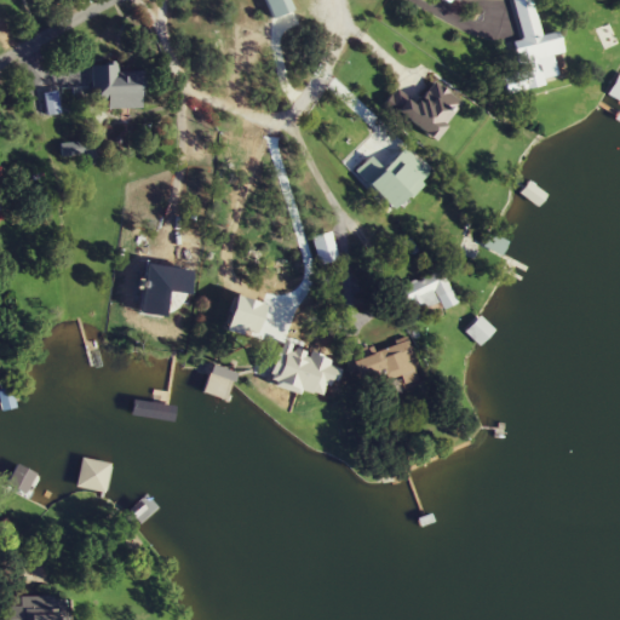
[(510,93),(545,86),(543,73),(555,70),(552,56),(566,53),(561,32),(543,36),(533,0),(514,0),(523,41),(515,42),(521,72),(505,75),(510,93)]
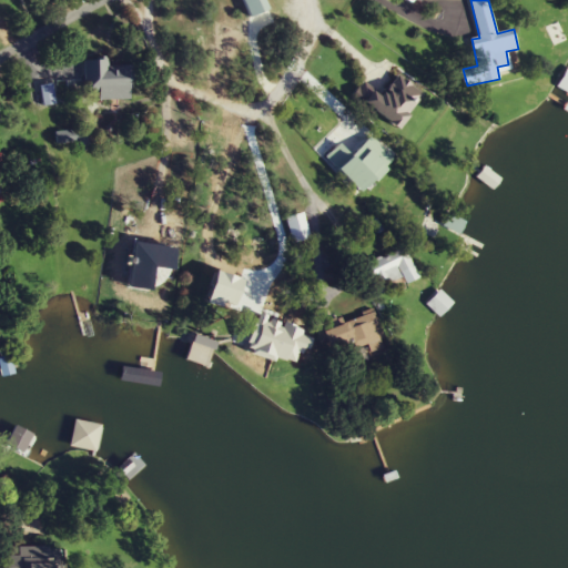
[(109,66),(109,60),(85,60),(85,91),(100,91),(100,100),(131,100),(131,66),(109,66)]
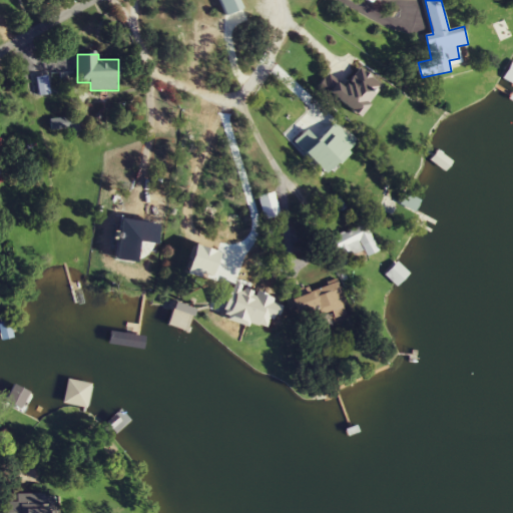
[(512,83),(512,65),(504,77),(512,83)]
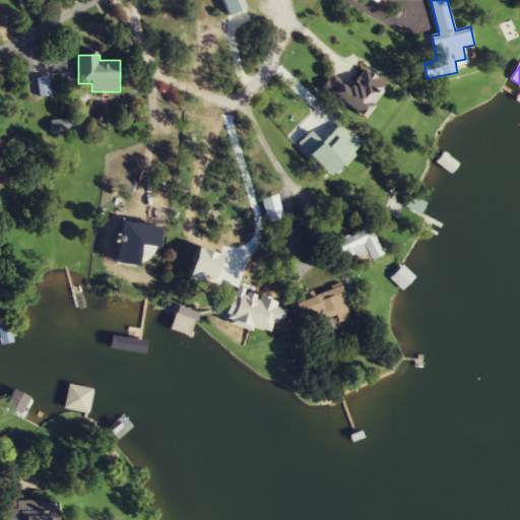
[(342,82),(334,93),(366,117),(389,86),(366,69),(350,88),(342,82)]
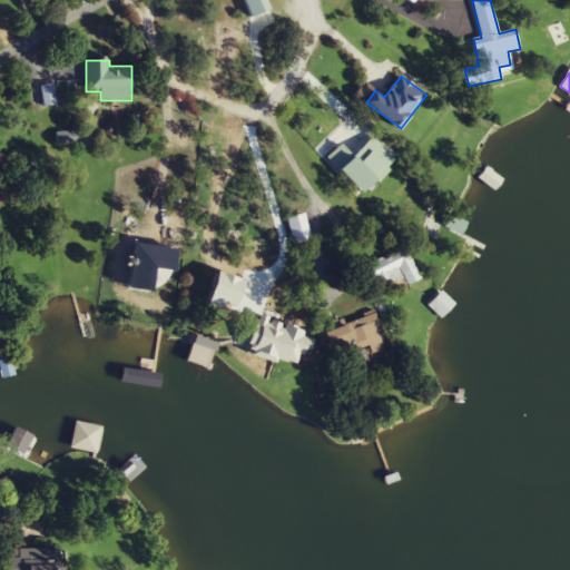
[(43,106),(55,102),(51,85),(39,87),(43,106)]
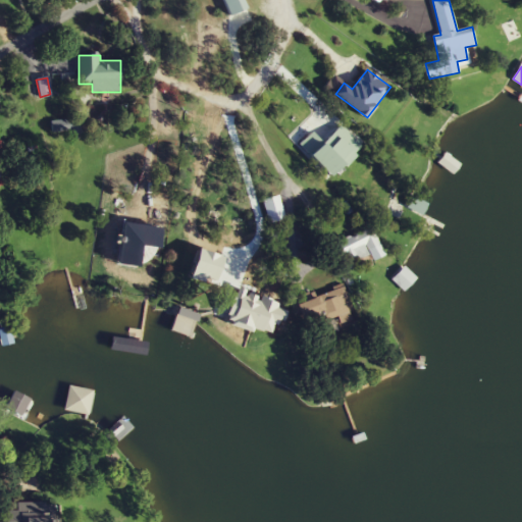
[(81,134),(81,119),(52,119),(52,134),(81,134)]
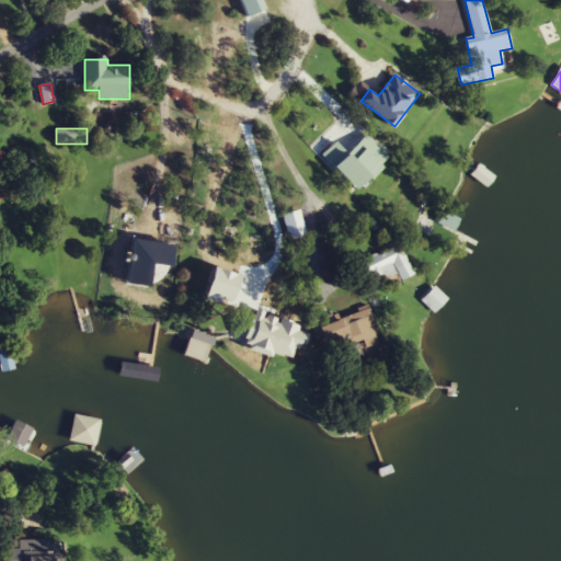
[(355,159),(350,155),(336,168),(364,196),(389,171),(366,148),(355,159)]
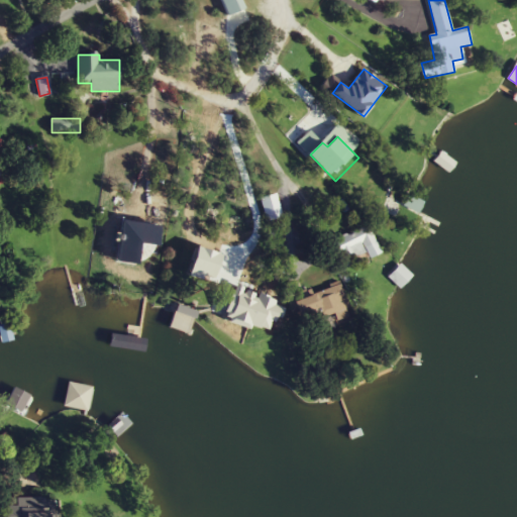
[(261,199),(267,221),(282,217),(276,195),(261,199)]
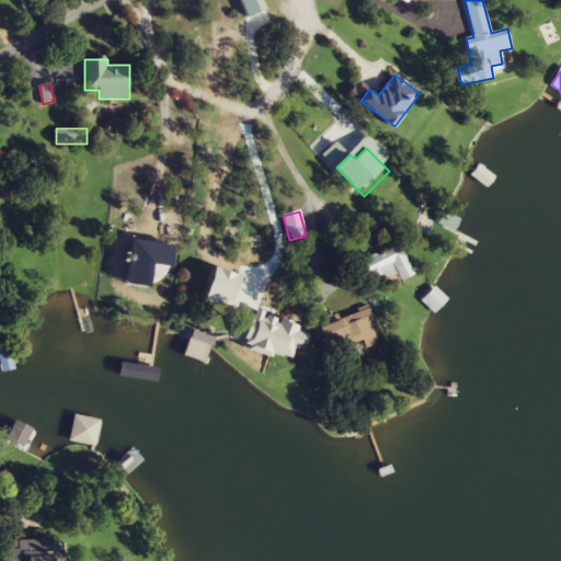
[(182,230),(168,228),(163,248),(179,251),(182,230)]
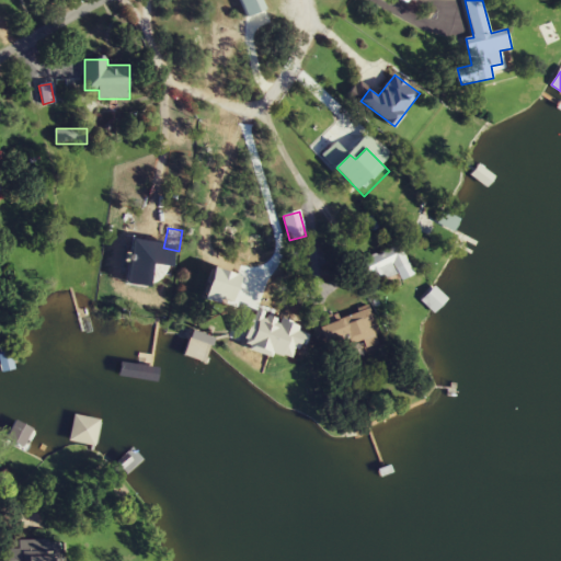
[(411,268),(400,245),(359,264),(370,288),(411,268)]
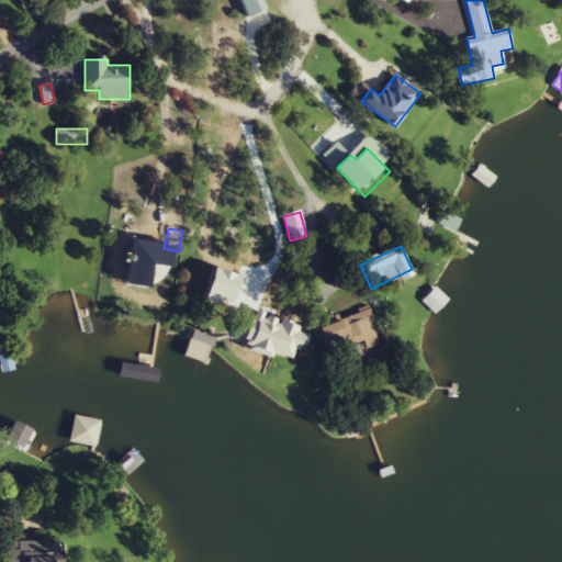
[(449,299),(435,285),(422,300),(436,313),(449,299)]
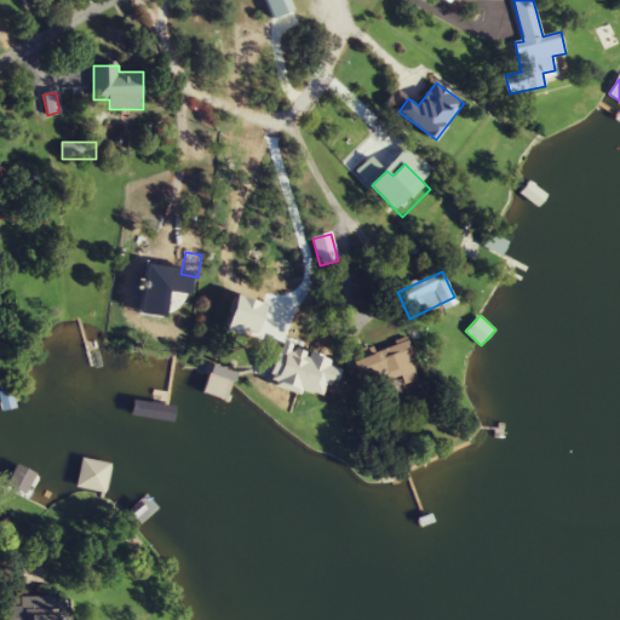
[(285,388),(331,389),(332,363),(298,362),(298,340),(281,340),(280,354),(264,352),(262,391),(285,391),(285,388)]
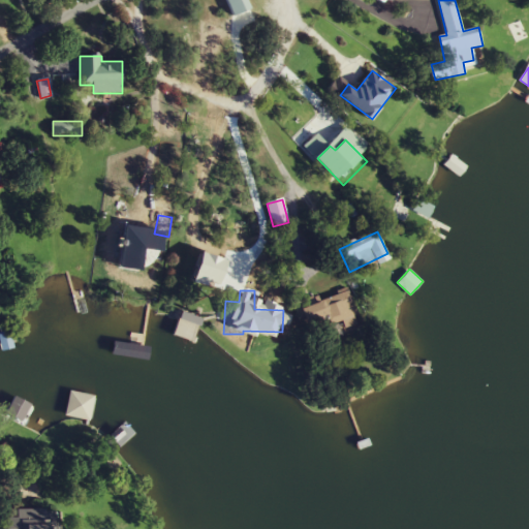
[(305,304),(311,330),(358,318),(351,291),(305,304)]
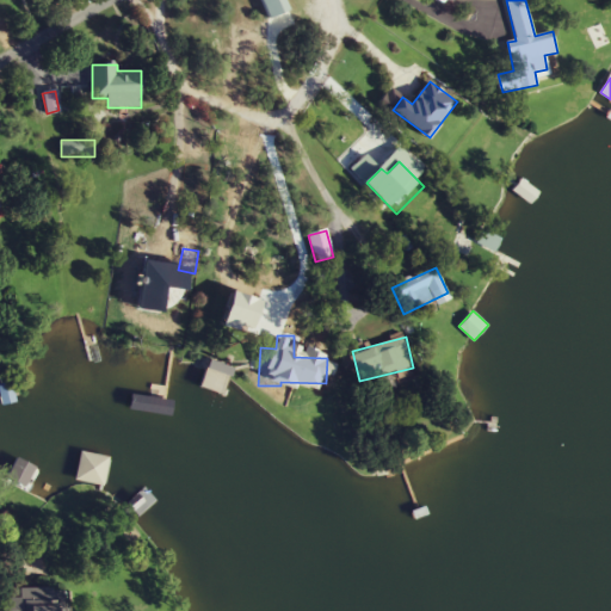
[(202,384),(224,394),(235,368),(213,358),(202,384)]
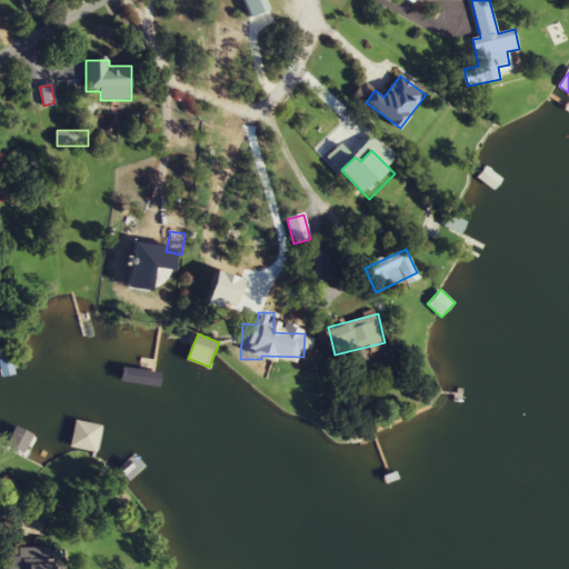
[(0,375),(9,375),(9,356),(0,356),(0,375)]
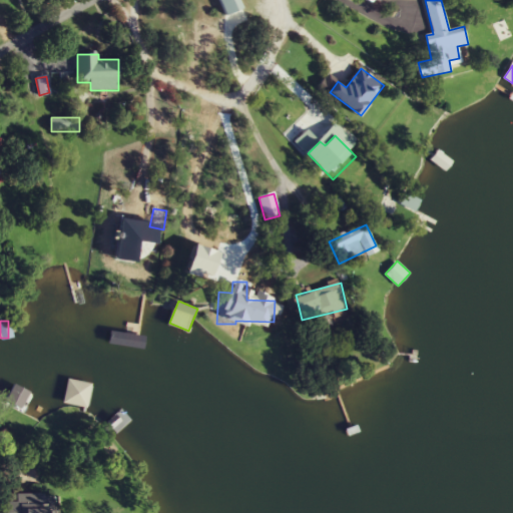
[(63,402),(87,408),(93,384),(69,378),(63,402)]
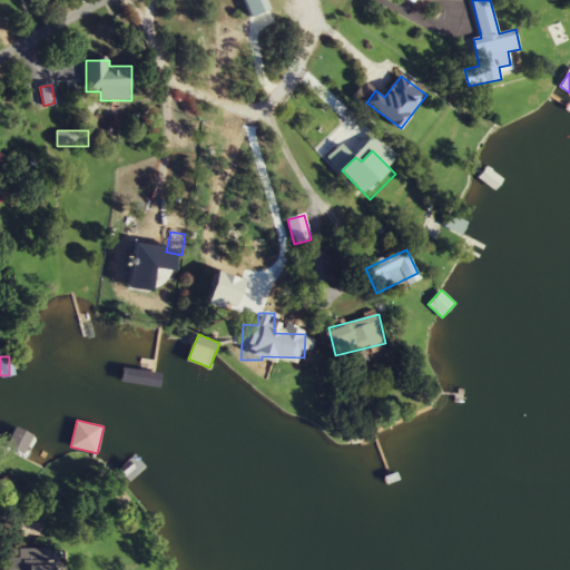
[(6,569),(62,569),(62,548),(19,548),(19,557),(6,557),(6,569)]
